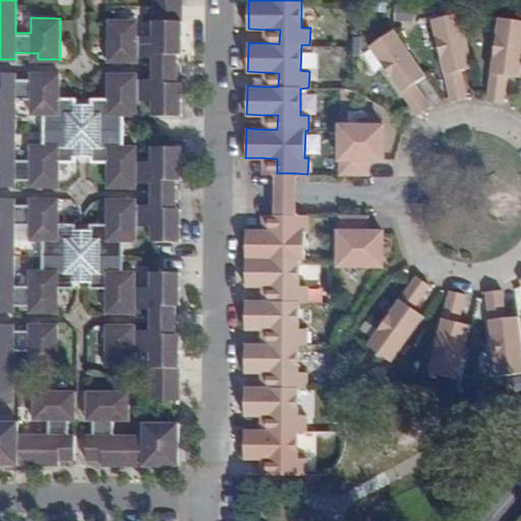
[(432,20),(451,103),(466,100),(461,71),(472,69),(461,14),(432,20)]
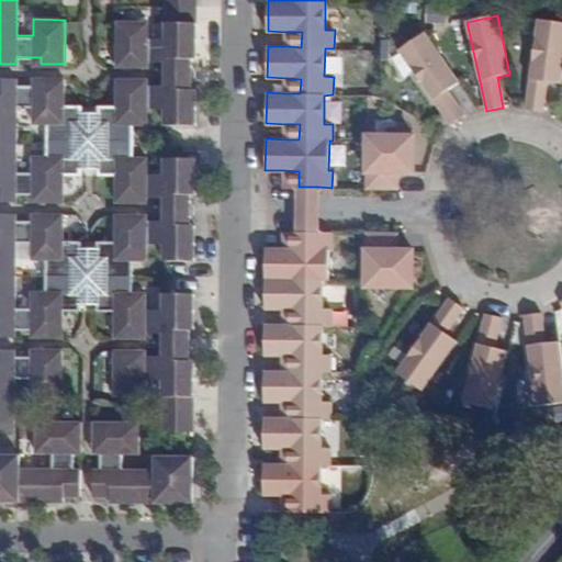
[(116,64),(142,65),(142,59),(148,60),(165,60),(165,65),(191,65),(191,56),(191,40),(195,40),(197,21),(166,21),(165,36),(147,36),(147,20),(117,19),(116,64)]
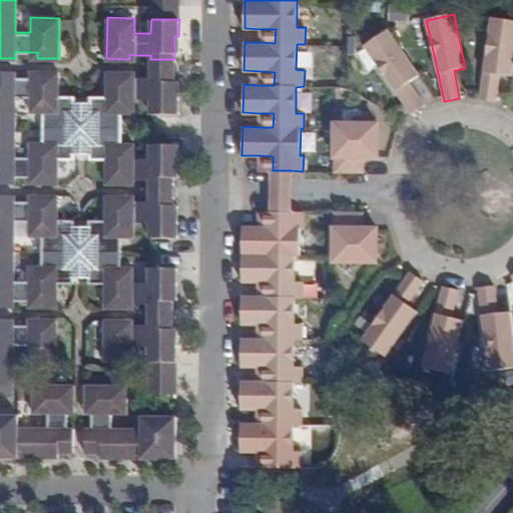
[(480,100),(495,103),(500,76),(511,77),(512,65),(512,22),(492,19),(480,100)]
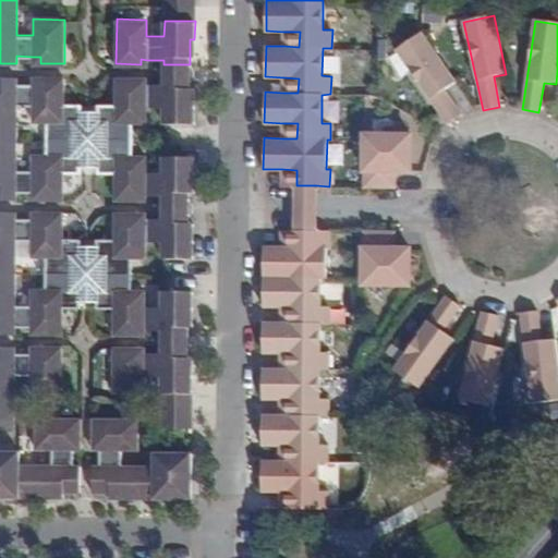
[(300,32),(283,32),(283,46),(299,47),(300,32)]
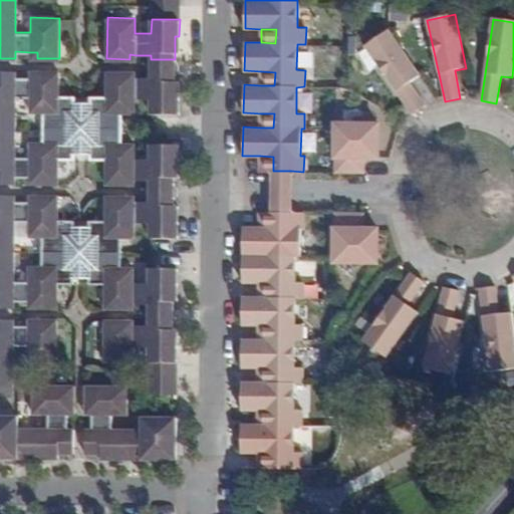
[(366,45),(407,105),(412,115),(426,105),(410,82),(419,76),(388,29),(366,45)]
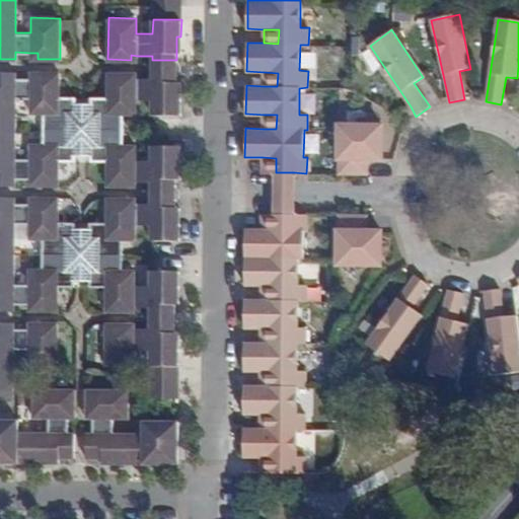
[(15,78),(14,71),(0,71),(0,183),(14,184),(14,178),(29,178),(38,178),(38,184),(58,184),(59,159),(75,159),(75,153),(90,153),(90,160),(106,160),(106,186),(130,186),(130,180),(136,180),(151,180),(151,186),(175,186),(175,176),(175,161),(180,161),(180,144),(152,144),(152,157),(136,157),(136,144),(124,143),(124,113),(136,114),(136,97),(151,98),(151,113),(180,114),(180,96),(175,96),(175,80),(176,72),(152,72),(151,77),(137,77),(131,77),(131,72),(107,73),(107,95),(91,96),(91,101),(75,101),(75,95),(60,96),(59,72),(38,71),(38,78),(29,78),(15,78)]
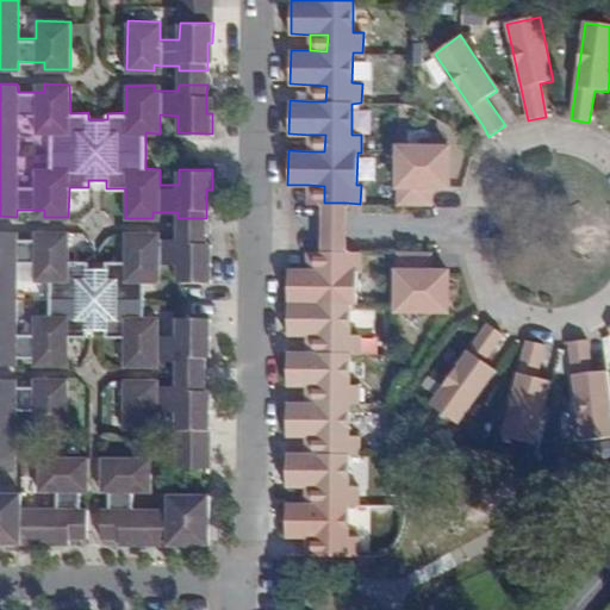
[(310,85),(310,101),(325,101),(327,86),(310,85)]
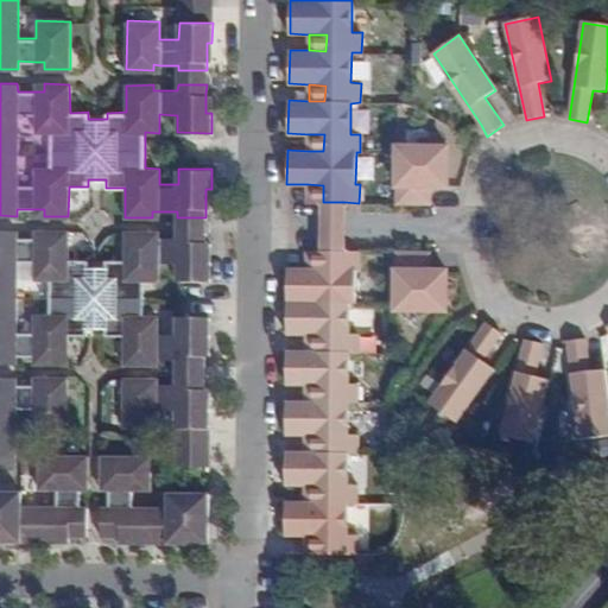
[(309,134),(308,151),(323,151),(324,134),(309,134)]
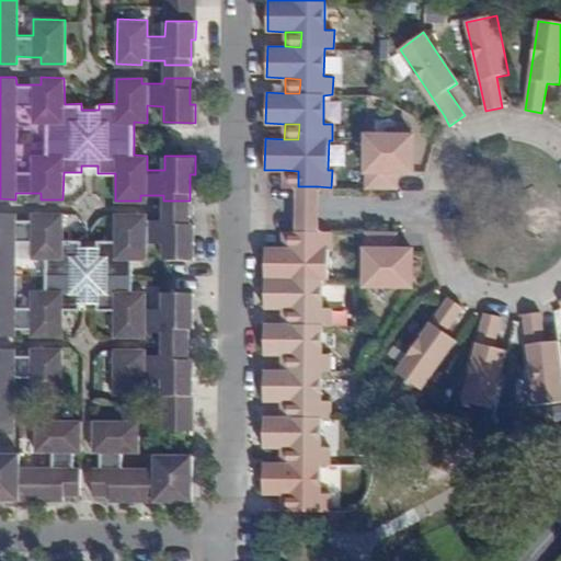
[(366,135),(365,189),(396,189),(397,172),(412,172),(412,136),(366,135)]
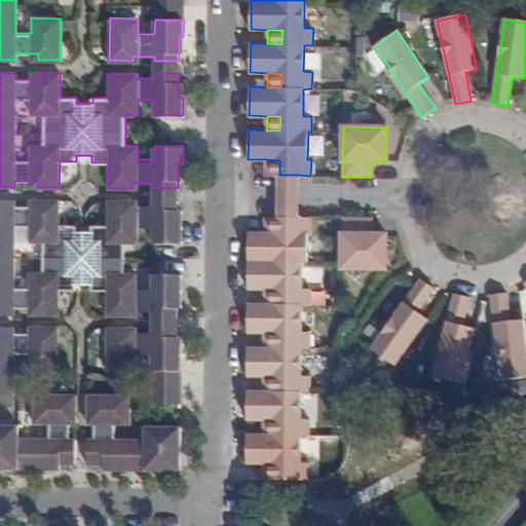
[(266,159),(265,175),(277,175),(279,175),(279,160),(266,159)]
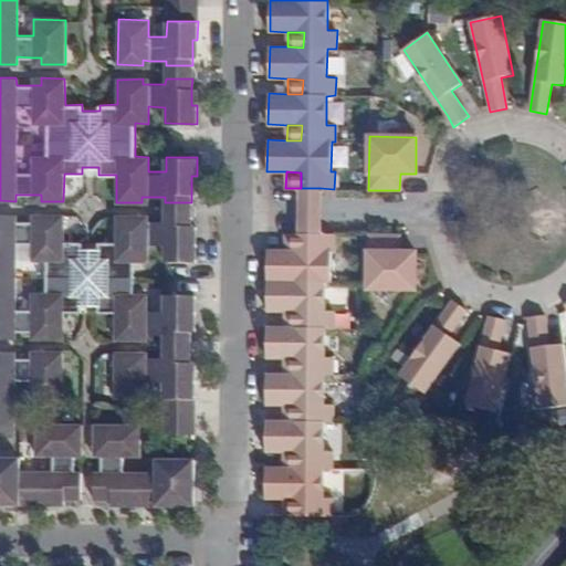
[(297,217),(297,232),(301,233),(320,233),(320,217),(321,188),(314,188),(301,188),(299,188),(297,217)]
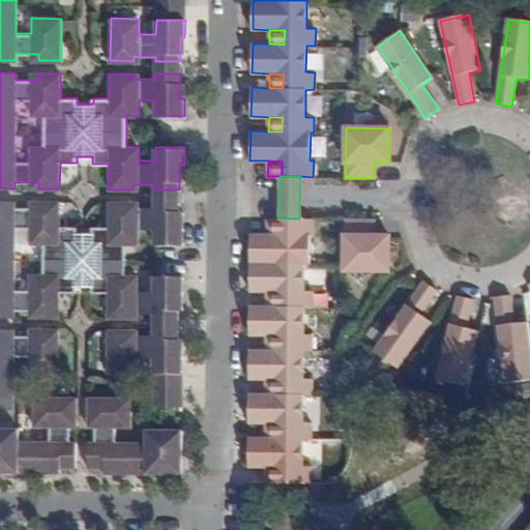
[(15,208),(15,200),(0,200),(0,316),(13,316),(13,310),(29,310),(36,310),(36,317),(58,317),(59,292),(76,292),(76,285),(91,285),(91,291),(108,291),(108,317),(131,317),(131,313),(138,313),(154,313),(153,317),(179,318),(179,308),(179,292),(182,292),(183,273),(154,274),(154,290),(139,290),(139,273),(125,273),(124,243),(139,243),(138,227),(154,227),(154,243),(183,243),(183,226),(179,226),(179,210),(179,201),(154,201),(154,205),(140,205),(133,205),(133,201),(109,201),(108,226),(92,226),(91,231),(77,231),(77,226),(59,225),(59,200),(37,200),(37,208),(30,208),(15,208)]
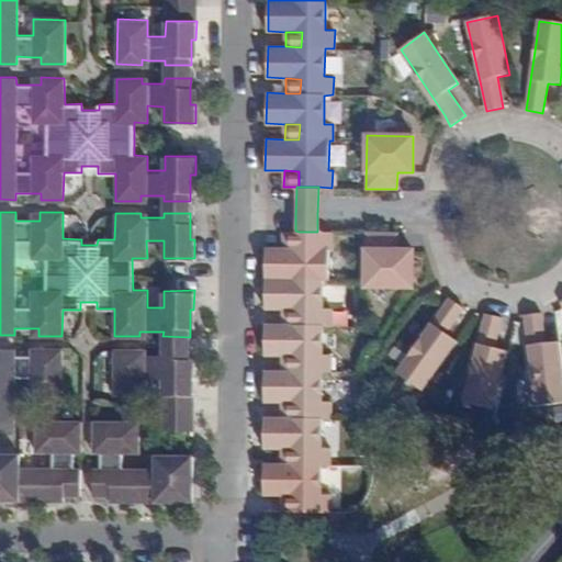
[(295,231),(283,231),(283,247),(298,247),(299,232),(295,231)]
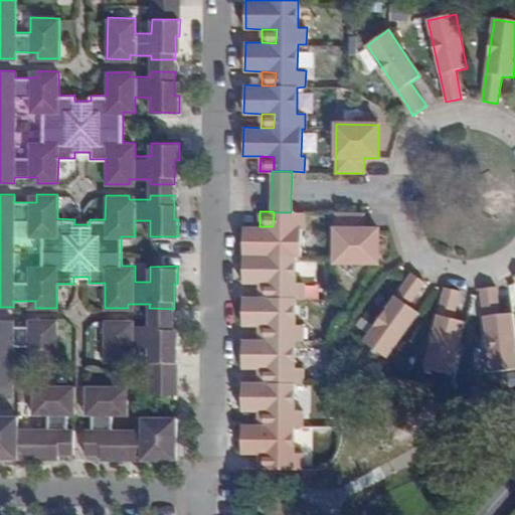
[(271,383),(293,383),(301,384),(302,368),(293,368),(294,340),(302,340),(302,325),(294,324),(295,298),(303,298),(303,282),(296,282),(295,256),(300,255),(300,233),(304,233),(304,212),(291,212),(274,212),(273,226),(260,226),(241,225),(240,258),(240,282),(259,282),(273,282),(272,298),(258,297),(240,297),(239,325),(258,326),(272,326),(272,340),(258,339),(239,338),(238,368),(256,369),(271,369),(271,383)]
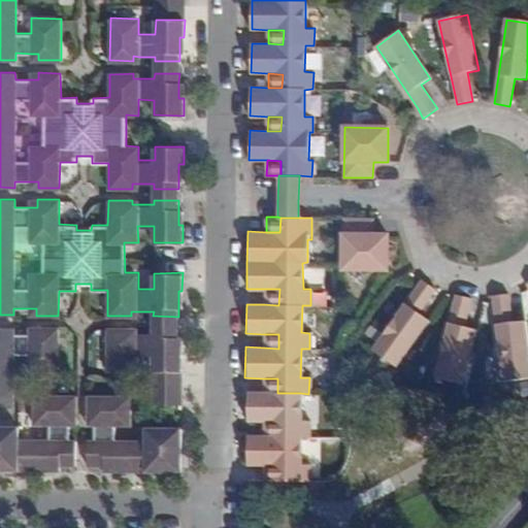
[(371,219),(342,219),(341,268),(385,269),(387,235),(371,234),(371,219)]
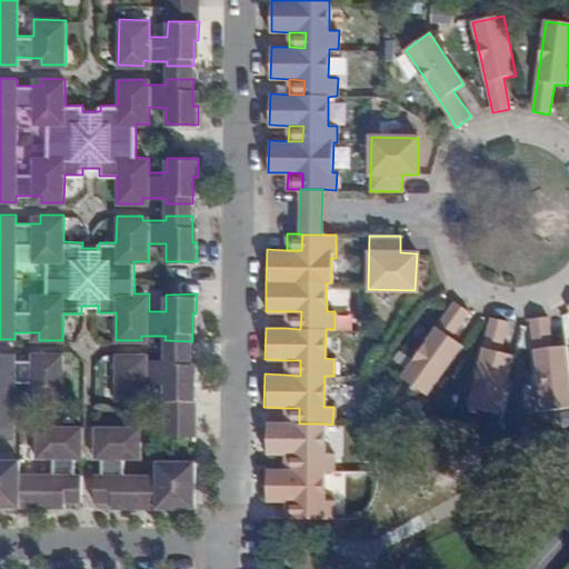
[(452,303),(445,312),(399,376),(425,393),(459,346),(448,337),(466,312),(452,303)]
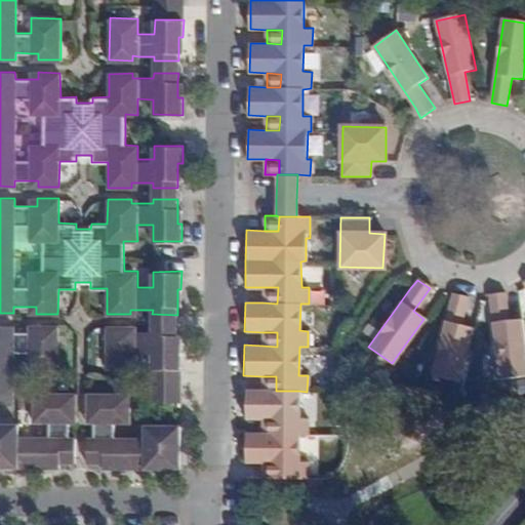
[(278,287),(264,287),(263,303),(277,304),(278,287)]
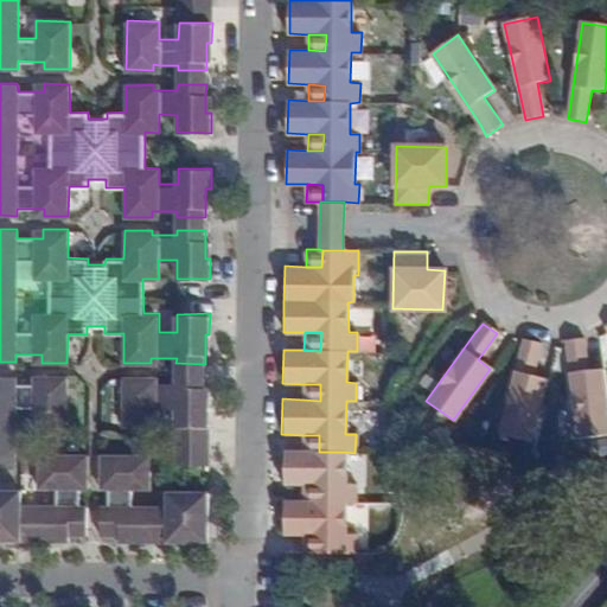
[(540,345),(521,339),(496,434),(529,442),(545,379),(531,376),(540,345)]
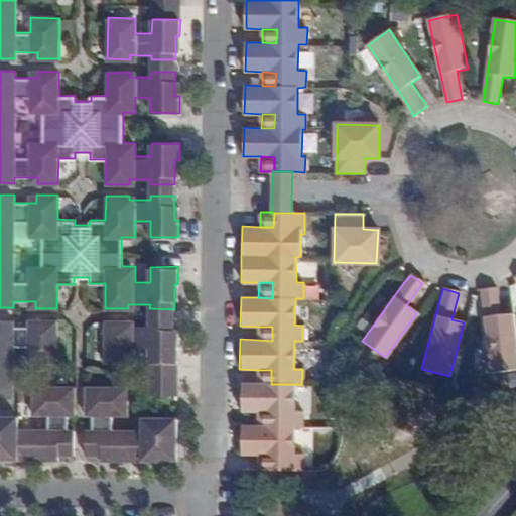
[(495,288),(478,290),(488,373),(515,370),(510,315),(498,316),(495,288)]
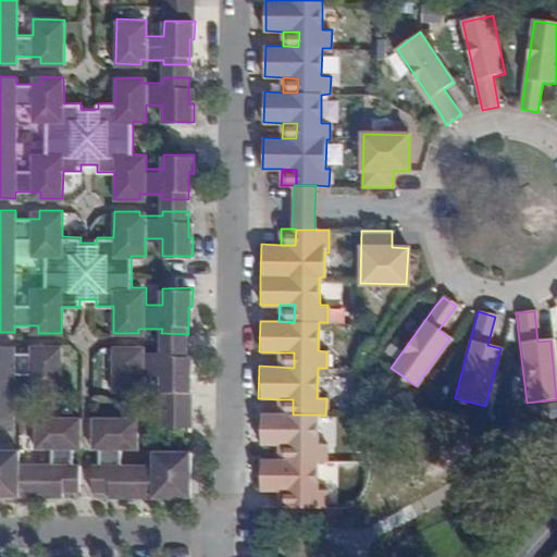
[(0,423),(15,423),(14,373),(31,373),(31,391),(62,390),(61,346),(39,345),(39,354),(32,354),(14,353),(14,345),(0,344),(0,423)]
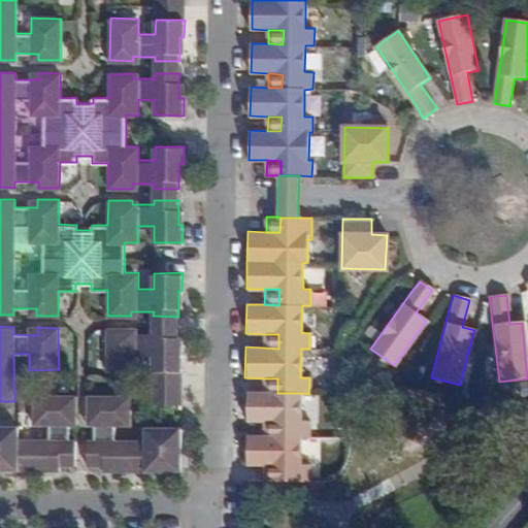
[(131,332),(131,327),(107,327),(106,369),(136,370),(136,356),(153,356),(153,371),(182,371),(182,353),(177,353),(178,336),(178,327),(153,327),(153,332),(137,332),(131,332)]
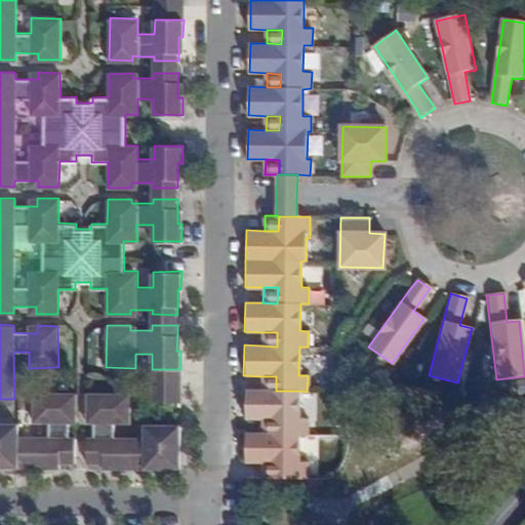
[(263,332),(263,346),(277,347),(277,332),(263,332)]
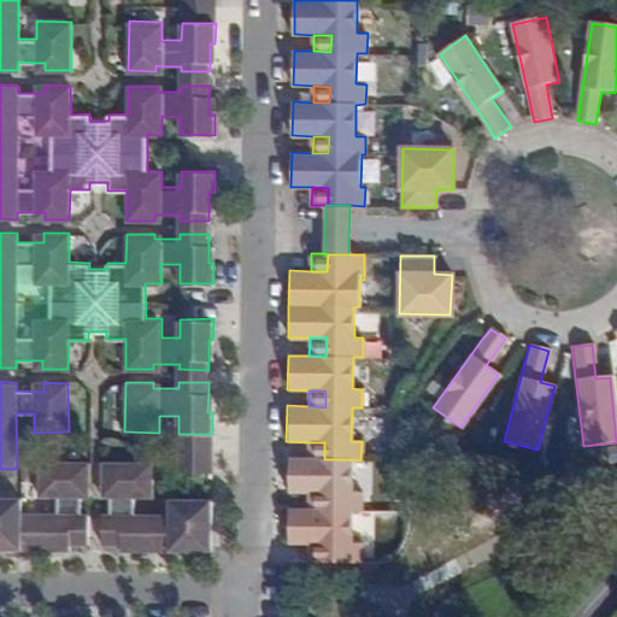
[(307,458),(324,459),(324,442),(307,442),(307,458)]
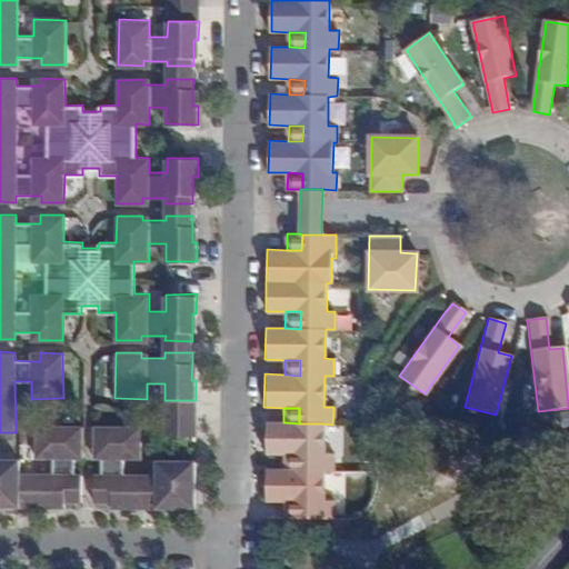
[(165,435),(195,435),(195,416),(165,416),(165,435)]
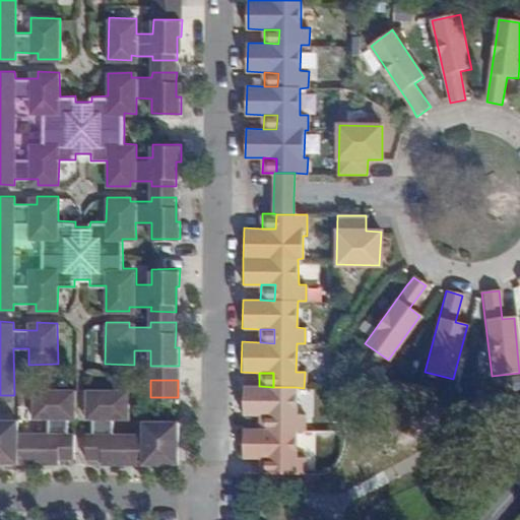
[(241,429),(240,456),(258,457),(273,457),(273,472),(302,472),(302,456),(295,455),(295,431),(303,431),(303,413),(296,413),(296,387),(273,387),(259,386),(242,386),(241,386),(241,414),(258,415),(272,414),(272,430),(258,429),(241,429)]
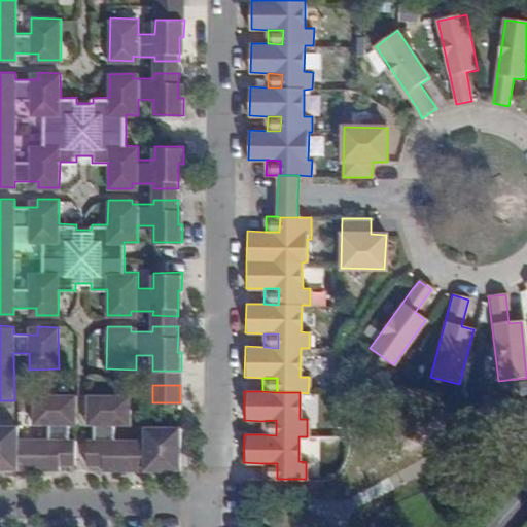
[(0,424),(0,466),(1,467),(1,462),(10,462),(11,467),(60,467),(60,463),(75,463),(75,437),(69,438),(69,423),(69,417),(75,417),(74,394),(33,395),(34,423),(48,423),(48,437),(18,437),(18,425),(0,424)]
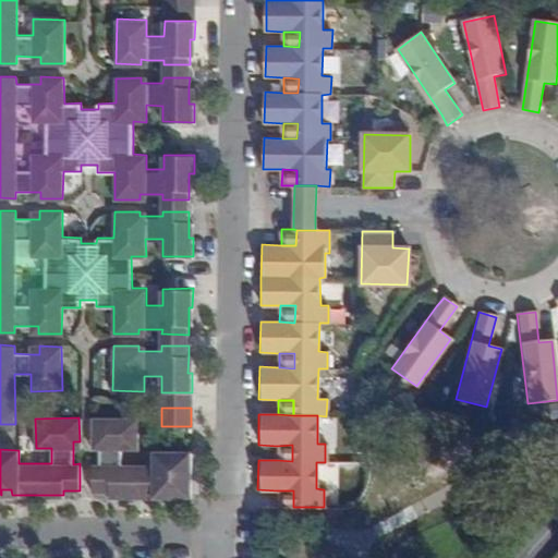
[(92,417),(92,441),(98,441),(98,448),(98,463),(92,463),(91,492),(108,492),(108,496),(162,497),(162,492),(170,492),(170,497),(191,497),(191,449),(154,449),(154,463),(121,463),(121,448),(138,448),(138,417),(92,417)]
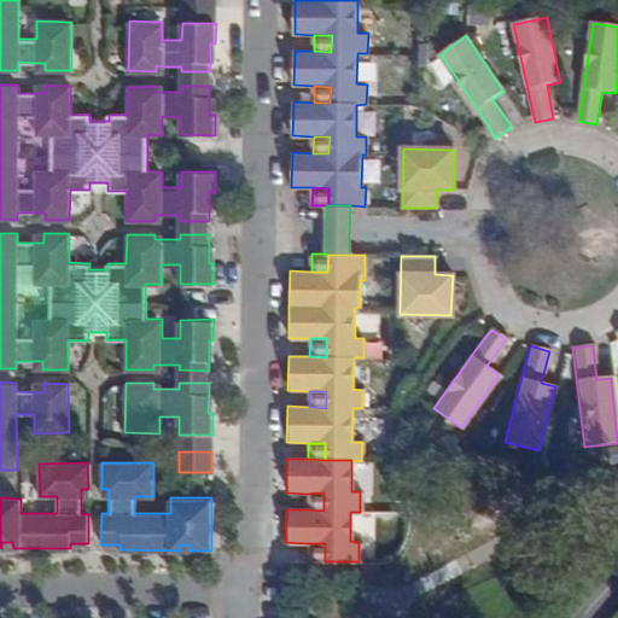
[(307,494),(307,509),(324,511),(324,493),(307,494)]
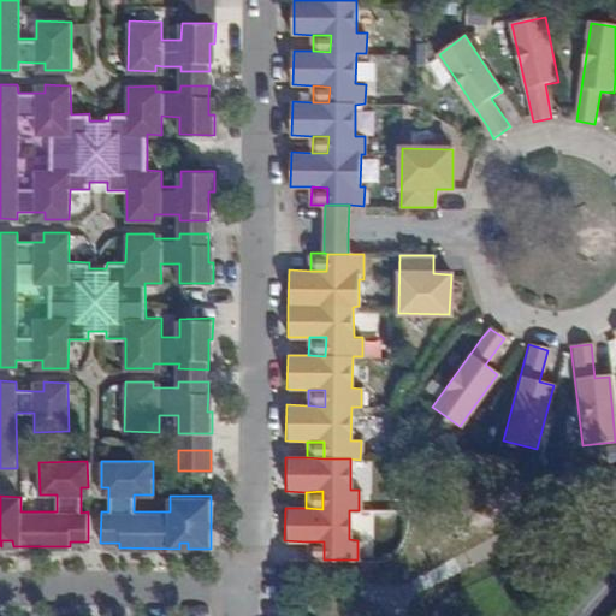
[(306,542),(306,560),(324,560),(324,542),(306,542)]
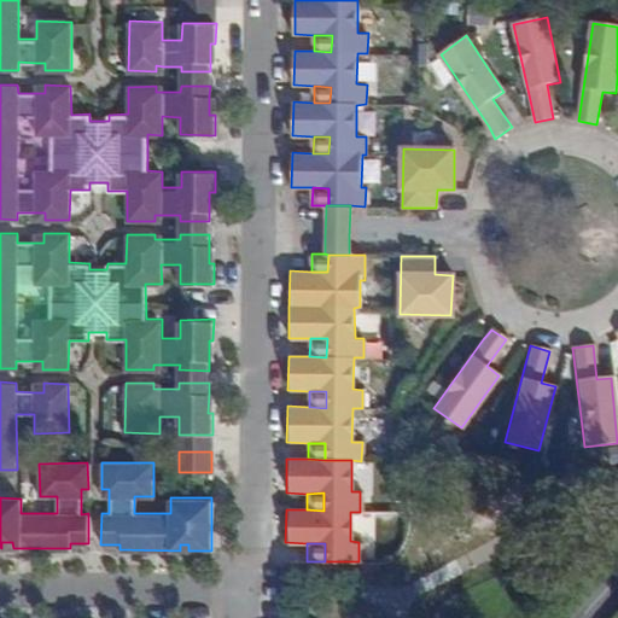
All buildings are outlined.
